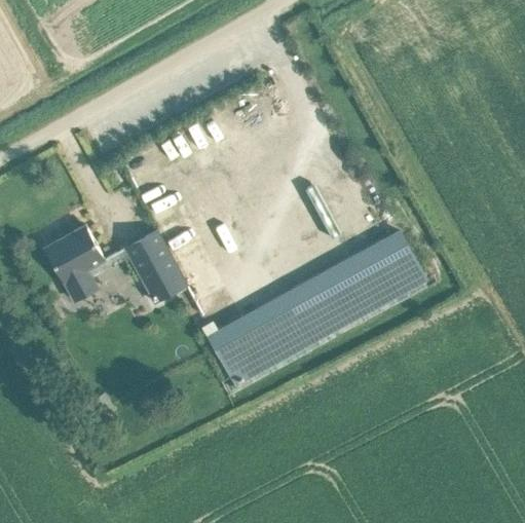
[(223,112),(214,120),(224,132),(233,124),(223,112)]
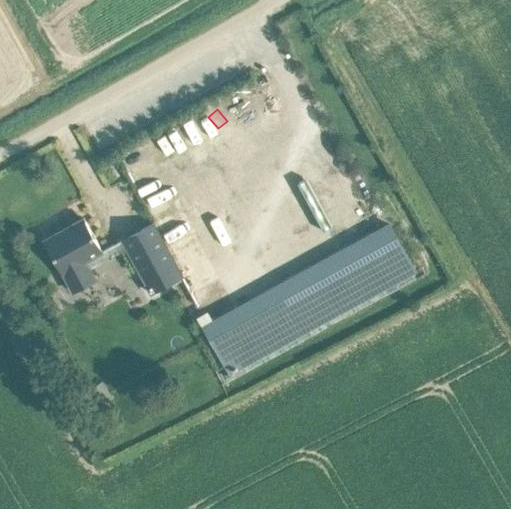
[(245,170),(247,209),(268,207),(267,193),(284,192),(283,174),(275,174),(274,169),(245,170)]
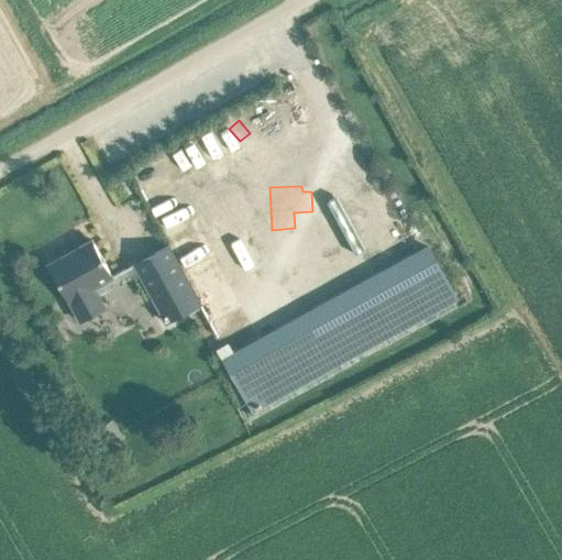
[(111,281),(101,262),(90,243),(47,266),(79,324),(103,309),(94,291),(111,281)]
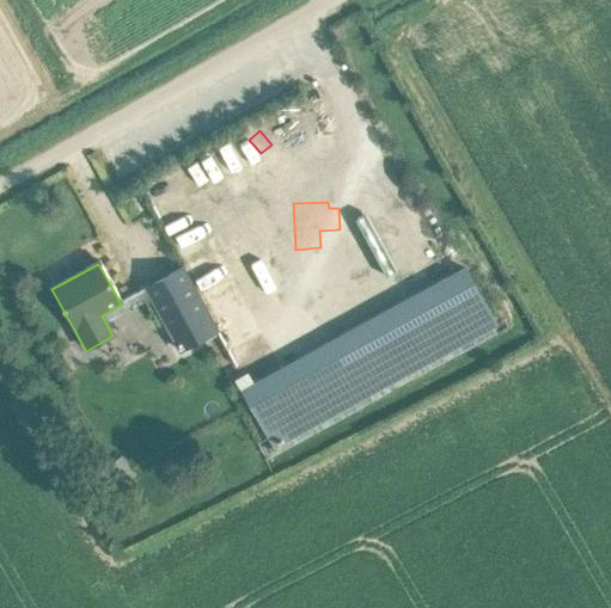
[(492,270),(257,375),(280,425),(294,418),(298,427),(517,327),(492,270)]
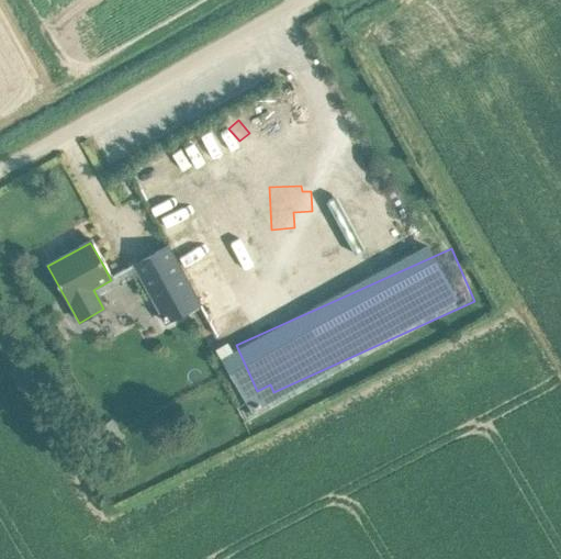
[(157,249),(133,263),(161,310),(186,297),(157,249)]
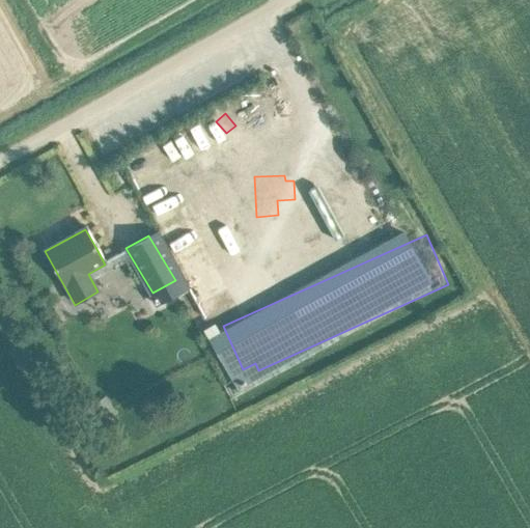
[(207,299),(218,317),(247,302),(236,282),(207,299)]
